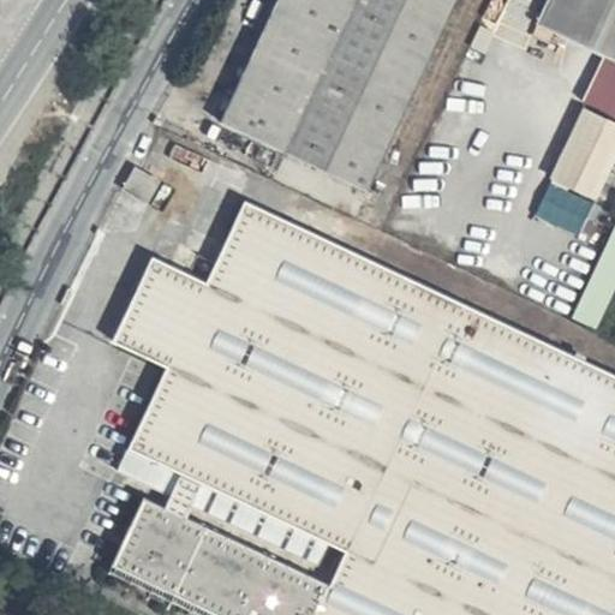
[(454,0),(278,0),(219,120),(364,191),(454,0)]
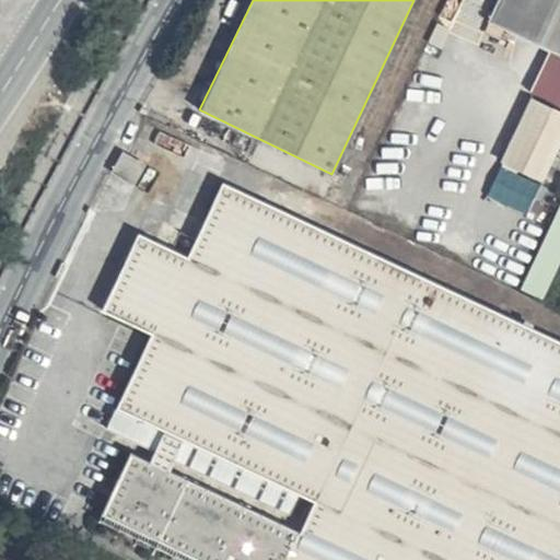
[(559,0),(497,0),(486,22),(559,53),(559,0)]
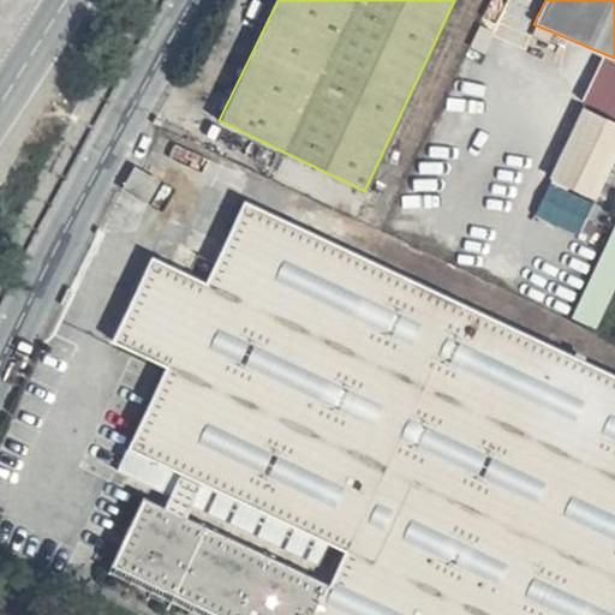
[(614,157),(614,119),(583,105),(548,181),(595,203),(614,157)]
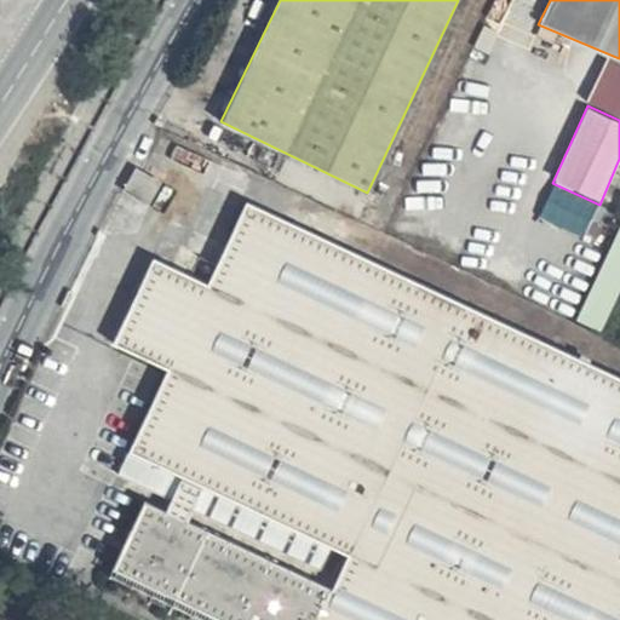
[(162,182),(137,166),(125,188),(151,205),(162,182)]
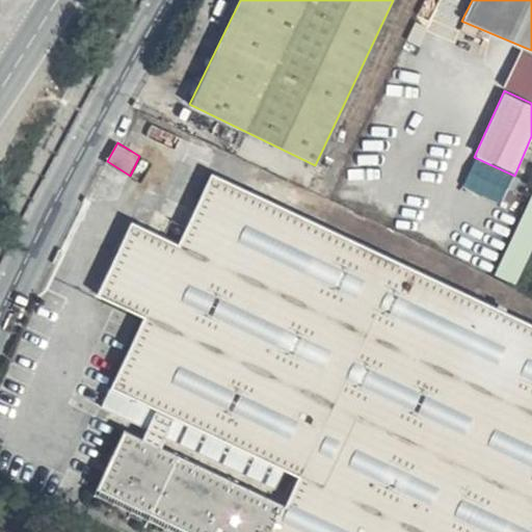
[(531,531),(531,321),(208,173),(176,239),(131,221),(97,294),(138,316),(110,384),(135,399),(120,432),(95,485),(91,490),(178,531),(531,531)]
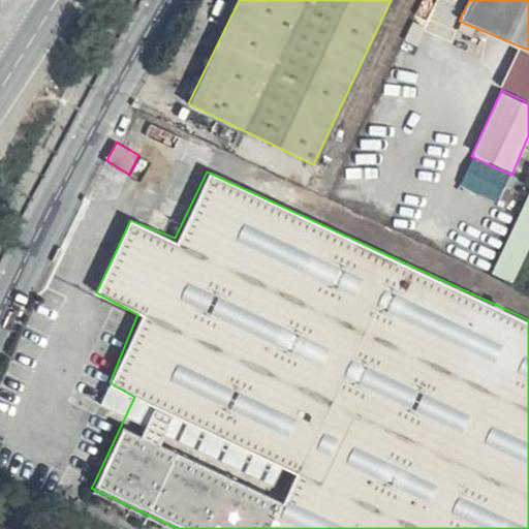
[(528,247),(528,189),(489,273),(512,281),(528,247)]
